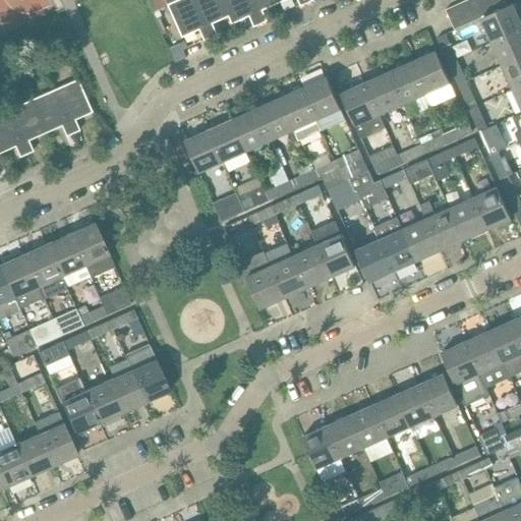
[(166,0),(168,4),(182,37),(199,30),(205,41),(211,38),(193,0),(166,0)]
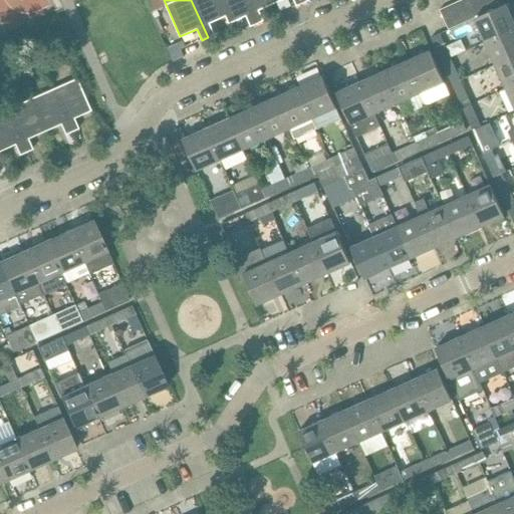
[(219,0),(191,0),(208,37),(215,34),(210,23),(226,16),(227,15),(219,0)]
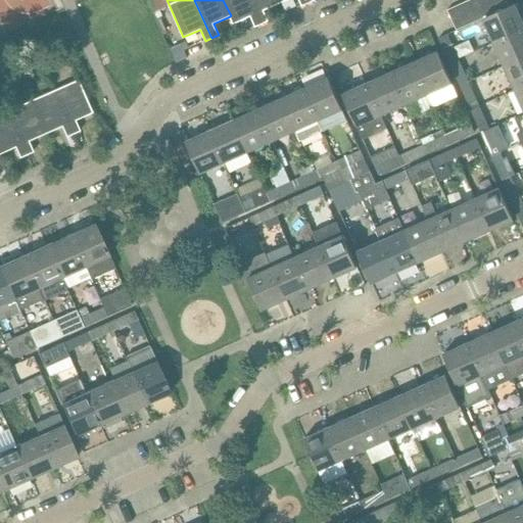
[(223,0),(231,15),(230,16),(233,24),(250,15),(255,27),(262,24),(251,0),(223,0)]
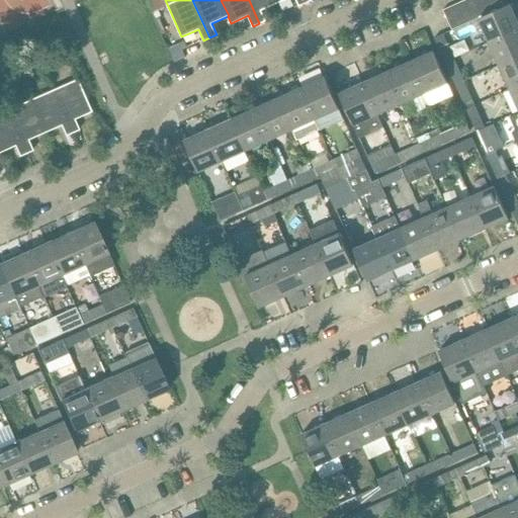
[(276,0),(249,0),(259,23),(266,20),(261,9),(277,2),(276,0)]
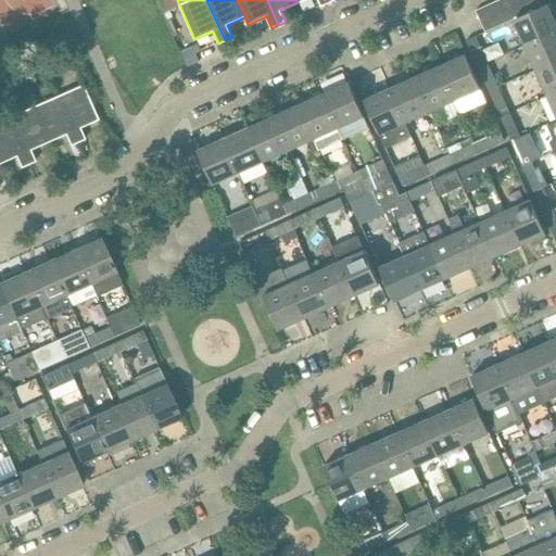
[(496,27),(507,22),(497,0),(487,5),(496,27)]
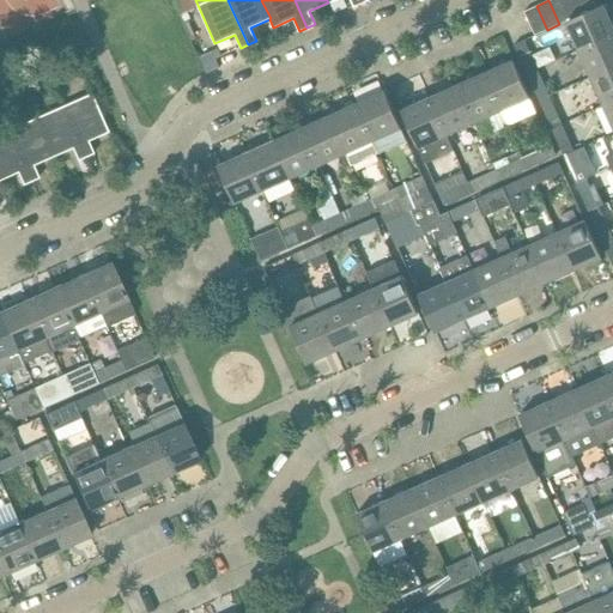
[(566,20),(572,18),(563,0),(548,0),(559,24),(566,20)]
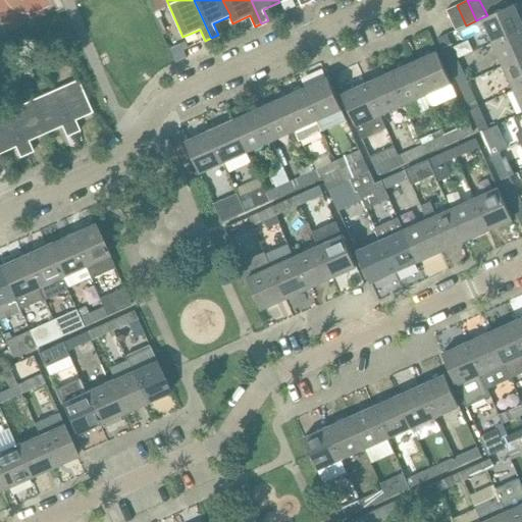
[(492,0),(479,0),(487,15),(498,11),(492,0)]
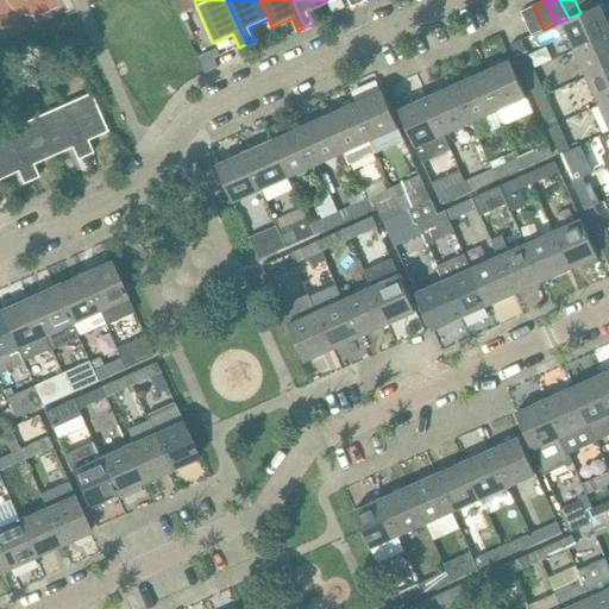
[(575,0),(581,13),(592,7),(589,0),(575,0)]
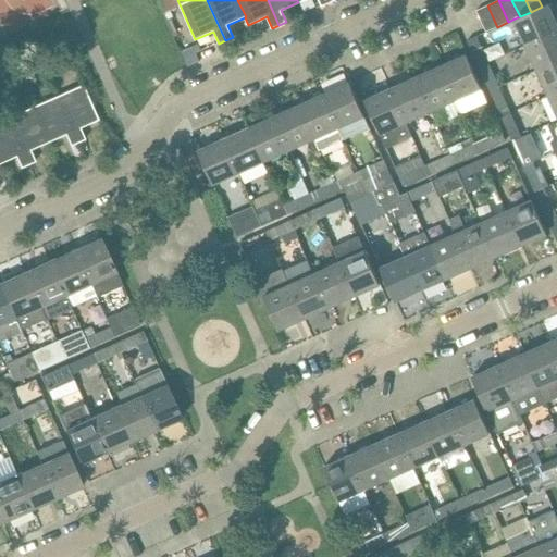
[(542,7),(531,12),(520,16),(515,19),(525,45),(556,31),(556,24),(548,4),(542,7)]
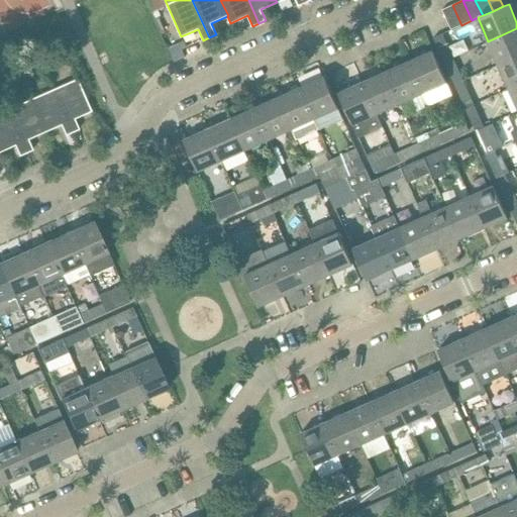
[(450,29),(461,25),(452,5),(442,9),(450,29)]
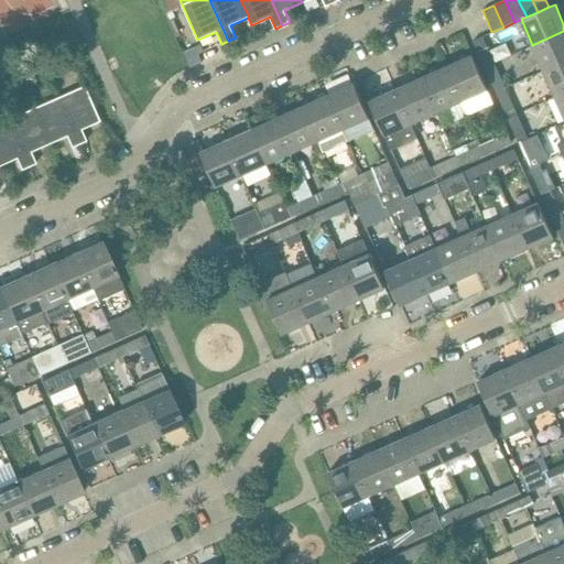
[(563,31),(532,45),(544,71),(563,61),(563,31)]
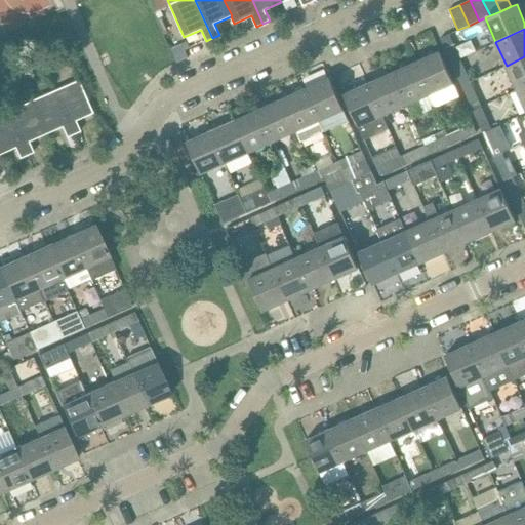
[(440,38),(448,56),(456,52),(448,34),(440,38)]
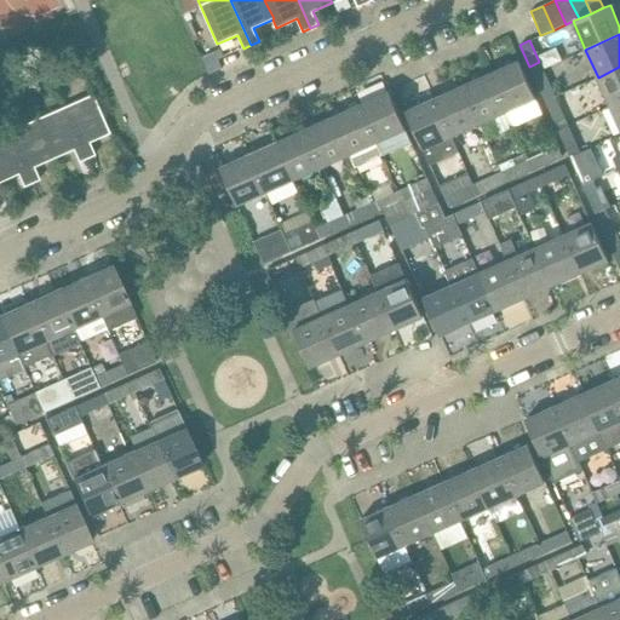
[(535,98),(520,61),(491,74),(507,112),(535,98)]
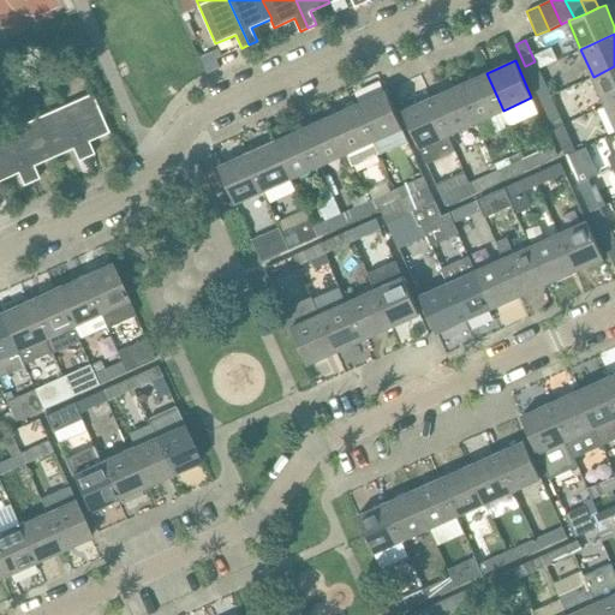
[(614,66),(593,77),(605,105),(614,100),(614,66)]
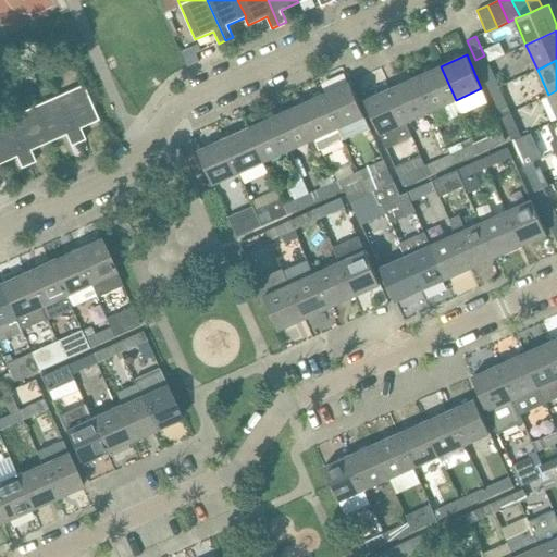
[(456,100),(441,66),(416,77),(431,111),(456,100)]
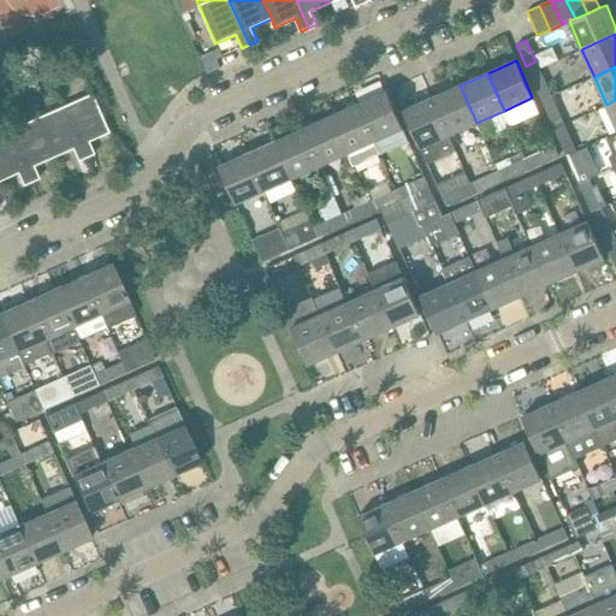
[(533,81),(542,101),(551,96),(543,76),(533,81)]
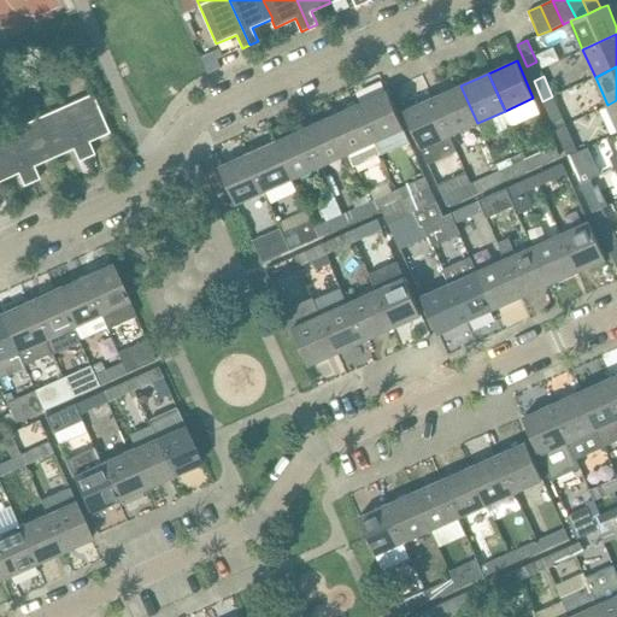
[(477,123),(460,86),(433,99),(448,135),(477,123)]
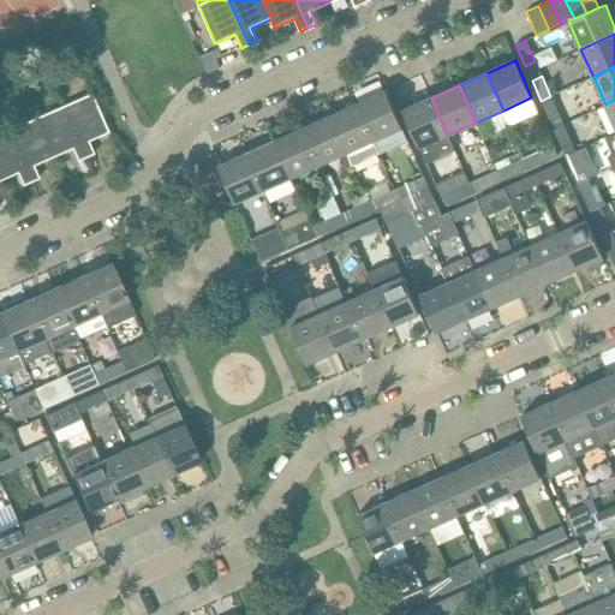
[(386,91),(358,103),(375,141),(380,153),(381,155),(408,142),(402,129),(386,91)]
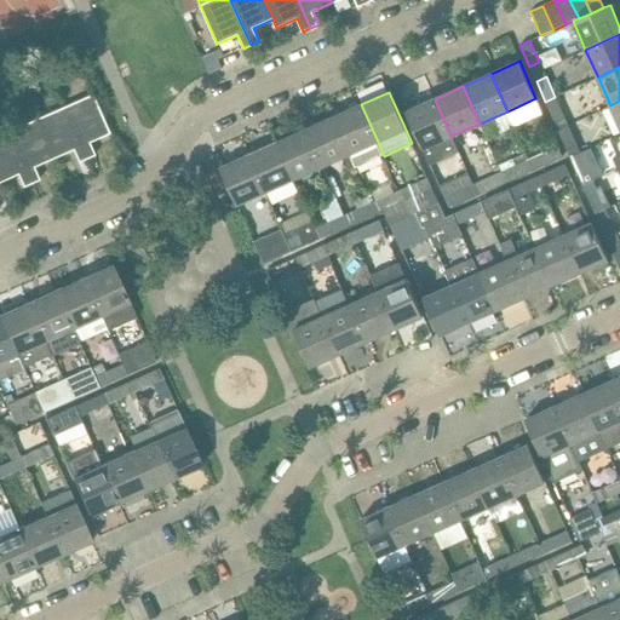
[(92,95),(64,107),(86,159),(95,155),(89,143),(109,133),(92,95)]
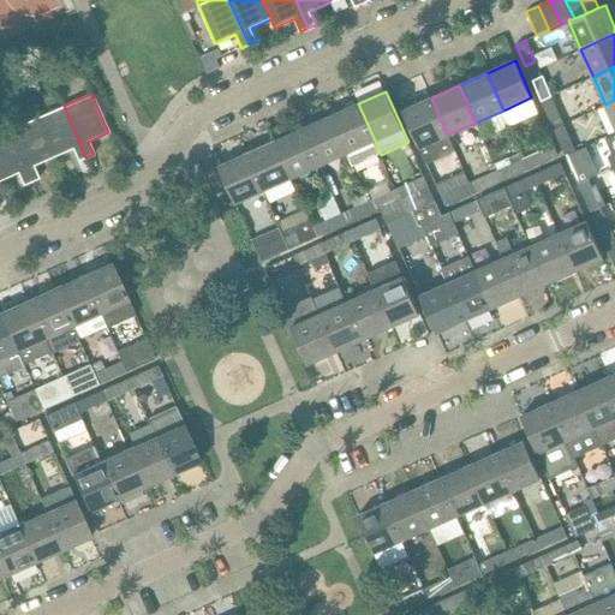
[(541,101),(550,120),(560,117),(550,96),(541,101)]
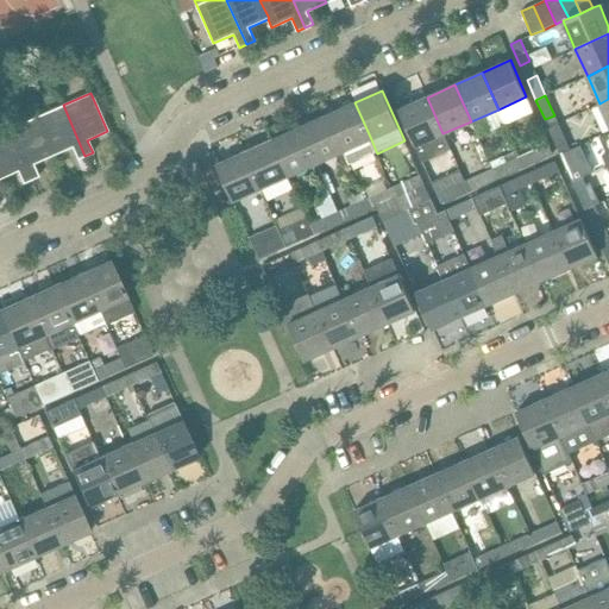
[(427,98),(399,110),(421,161),(450,149),(443,133),(427,98)]
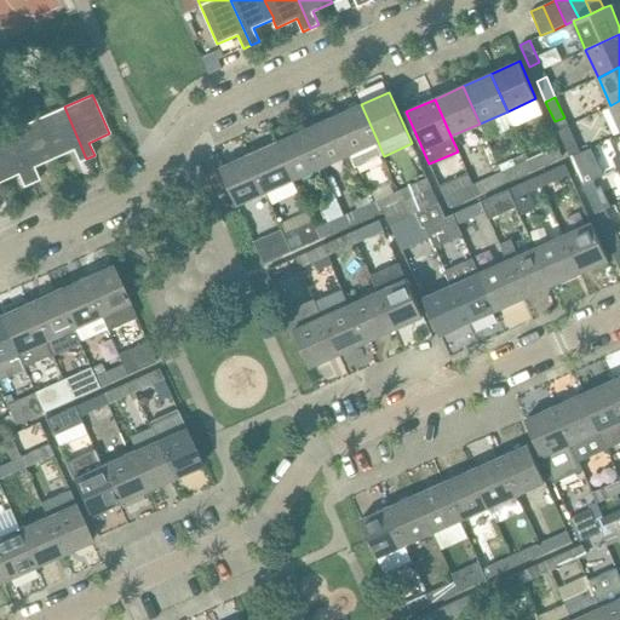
[(383,154),(378,142),(361,104),(333,118),(350,155),(355,167),(383,154)]
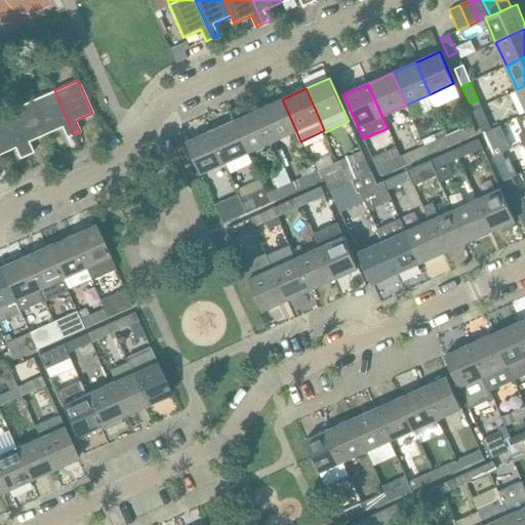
[(54,90),(32,101),(46,133),(62,126),(67,137),(73,134),(54,90)]
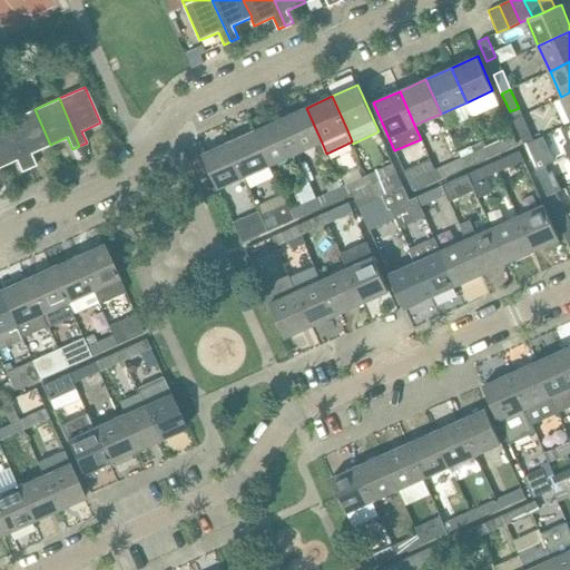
[(281,119),(296,154),(322,143),(306,108),(281,119)]
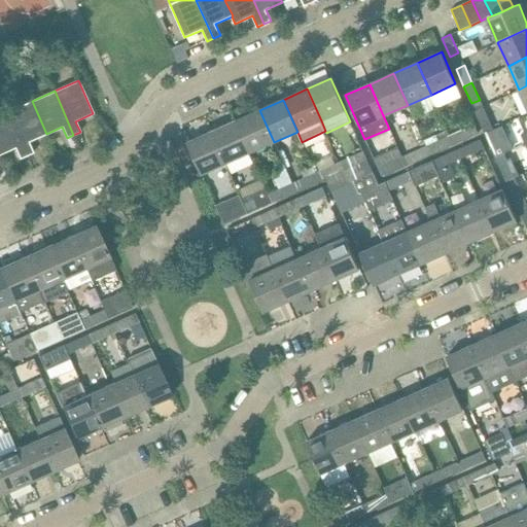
[(29,142),(46,134),(32,101),(8,111),(28,155),(33,153),(29,142)]
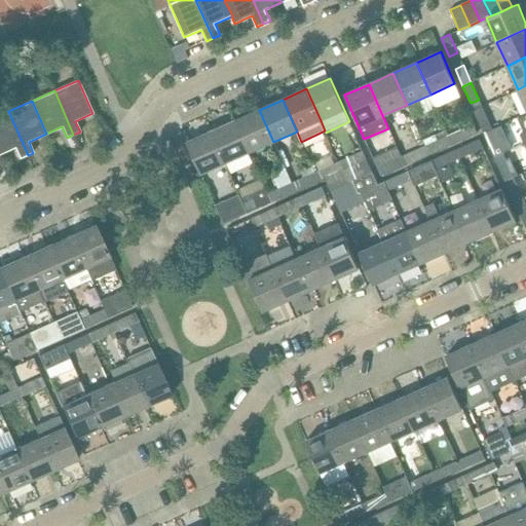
[(235,120),(249,152),(273,142),(259,110),(235,120)]
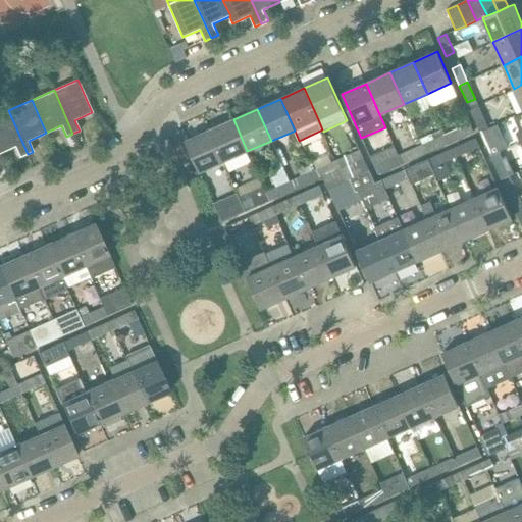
[(28,154),(8,110),(0,113),(0,153),(14,147),(19,157),(28,154)]
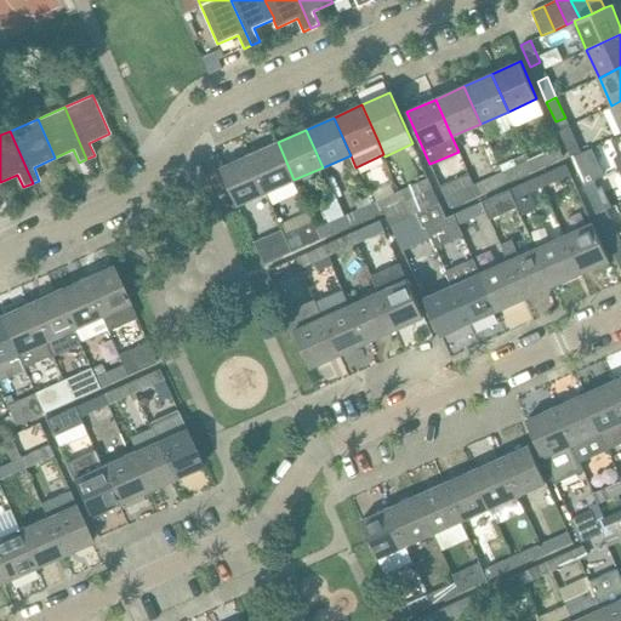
[(571,158),(581,153),(573,132),(562,137),(571,158)]
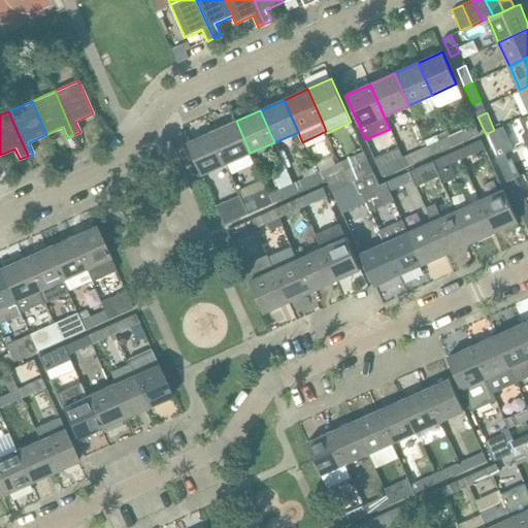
[(212,132),(226,164),(250,153),(236,121),(212,132)]
